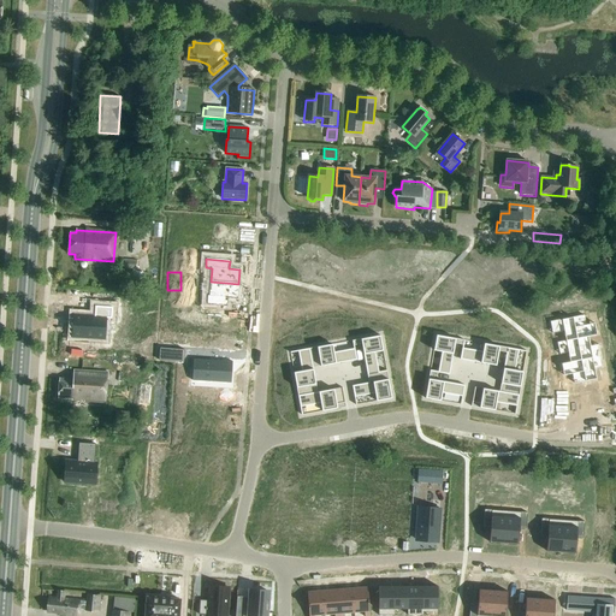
[(207,296),(206,304),(226,306),(227,298),(238,298),(238,284),(211,282),(209,296),(207,296)]
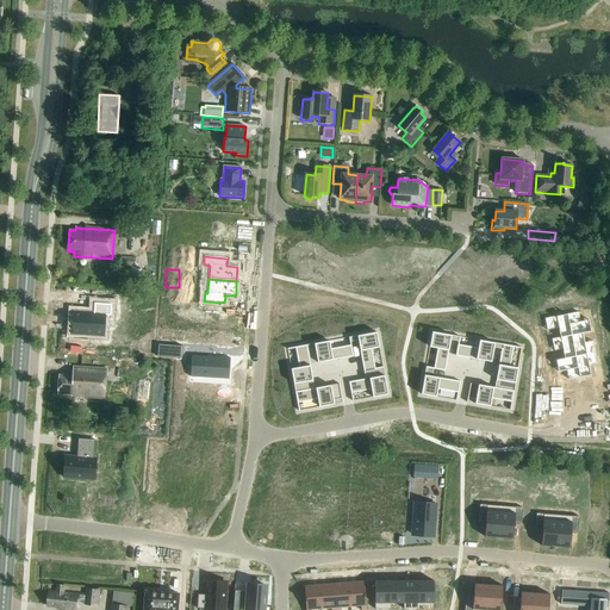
[(73,311),(72,336),(105,338),(106,316),(111,316),(112,305),(95,304),(94,312),(73,311)]
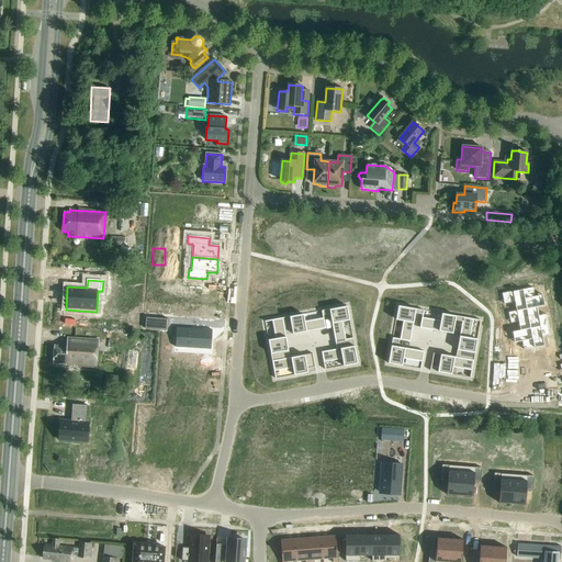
[(534,288),(523,290),(527,310),(537,307),(537,308),(546,306),(542,295),(535,296),(534,288)]
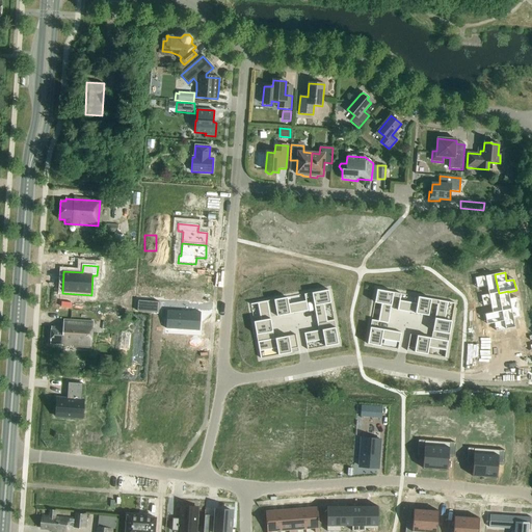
[(495,274),(475,278),(477,289),(486,287),(488,295),(499,293),(495,274)]
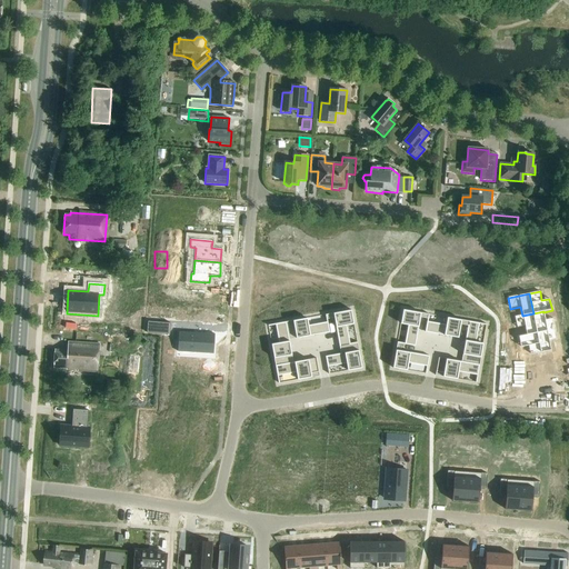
[(351,310),(326,316),(326,320),(327,319),(335,318),(339,347),(349,346),(349,345),(346,326),(353,325),(351,310)]
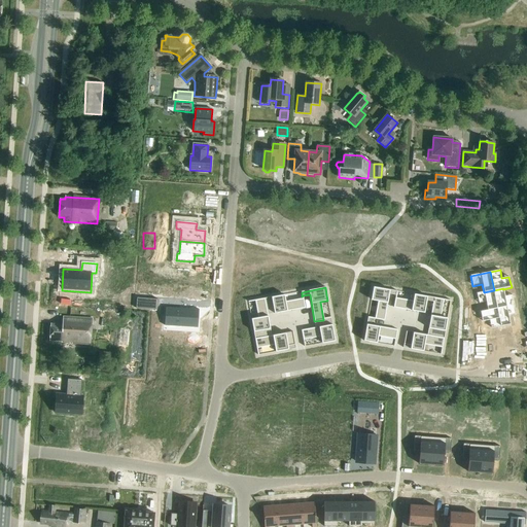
[(374,287),(371,301),(378,302),(375,319),(384,321),(389,294),(395,295),(396,295),(397,291),(374,287)]
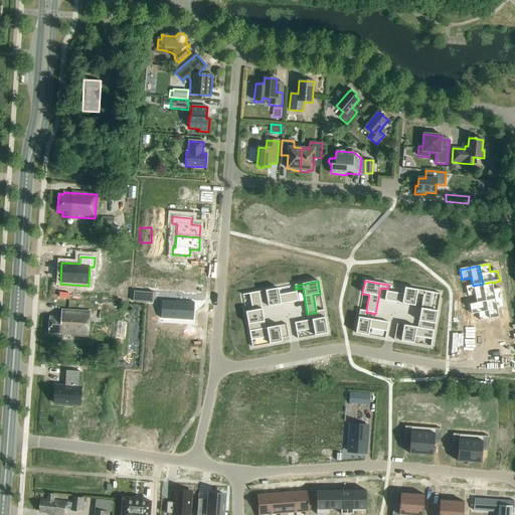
[(492,282),(483,284),(486,302),(502,299),(501,288),(494,290),(492,283),(492,282)]
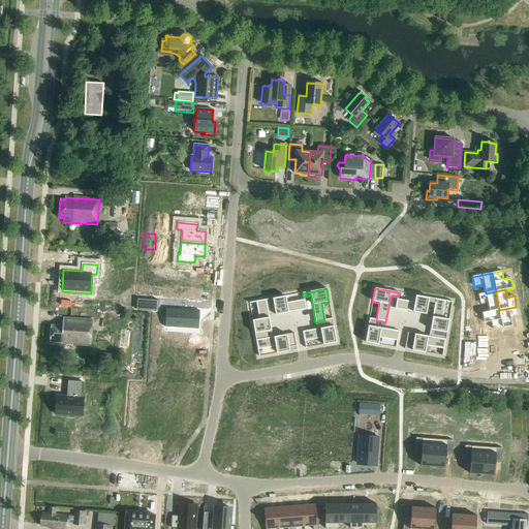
[(486,293),(478,294),(480,305),(488,304),(489,311),(489,312),(499,310),(496,291),(486,293)]
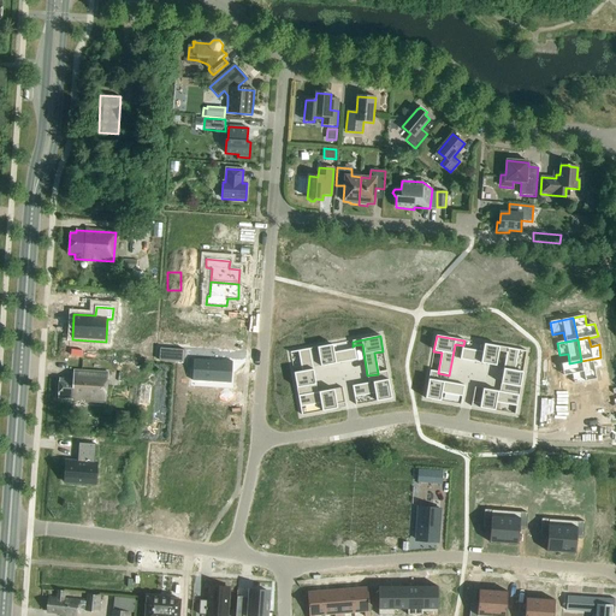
[(462,349),(460,360),(496,367),(498,351),(507,354),(508,348),(484,344),(483,353),(462,349)]
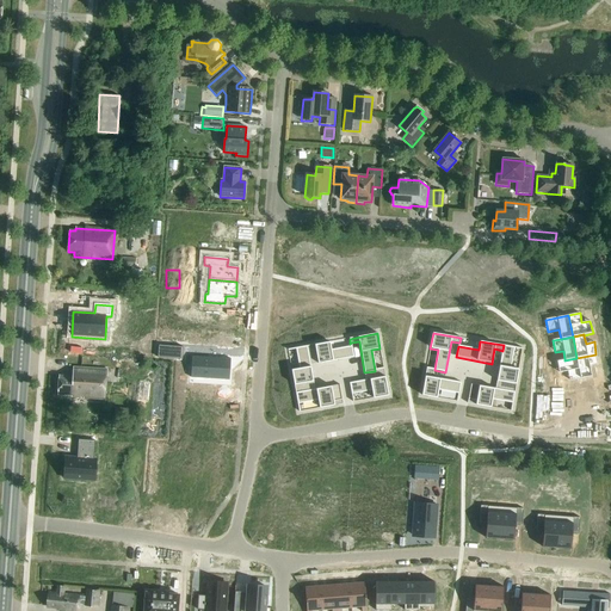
[(329,343),(307,346),(308,351),(315,350),(319,364),(353,358),(352,346),(351,347),(332,351),(329,343)]
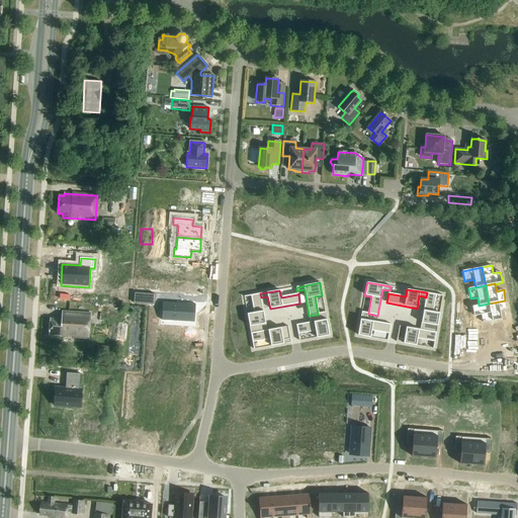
[(426,297),(421,323),(433,326),(432,332),(436,333),(440,313),(433,312),(435,295),(436,294),(427,292),(426,297)]
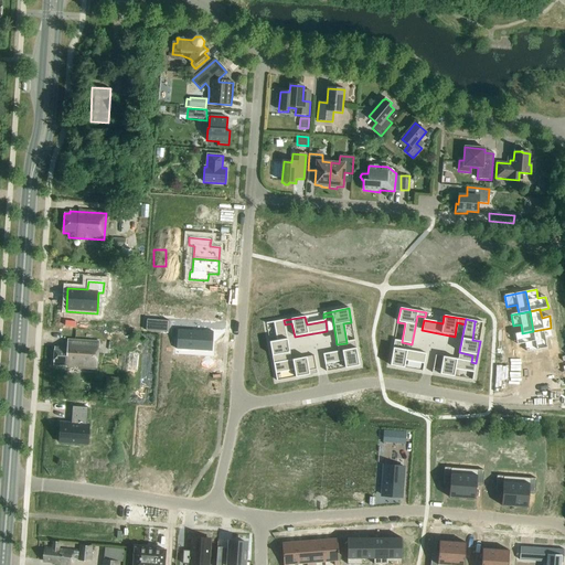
[(277,341),(269,342),(274,363),(278,363),(277,355),(290,353),(285,324),(284,320),(274,322),(274,323),(277,341)]
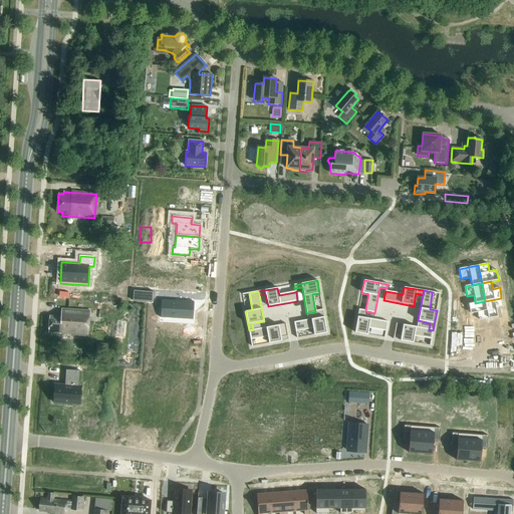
[(501,298),(485,301),(488,319),(493,318),(498,317),(497,309),(503,308),(501,298)]
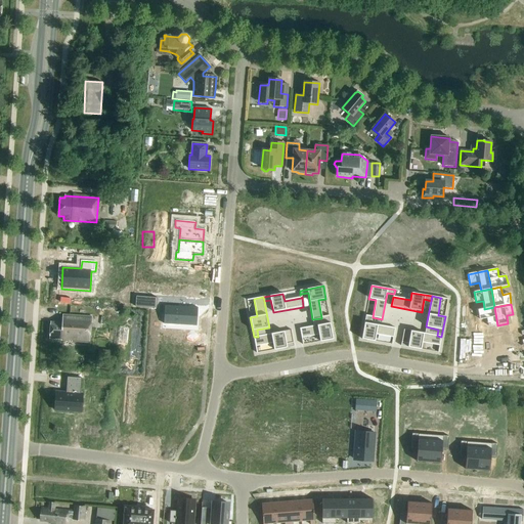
[(484,308),(477,310),(479,320),(486,319),(488,328),(497,325),(494,307),(484,309),(484,308)]
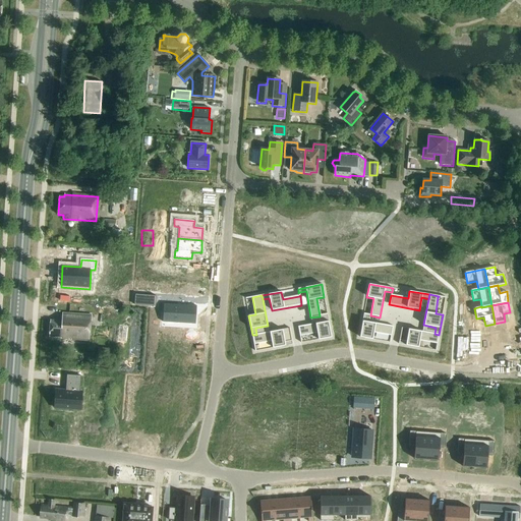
[(164,306),(163,325),(197,326),(197,306),(164,306)]
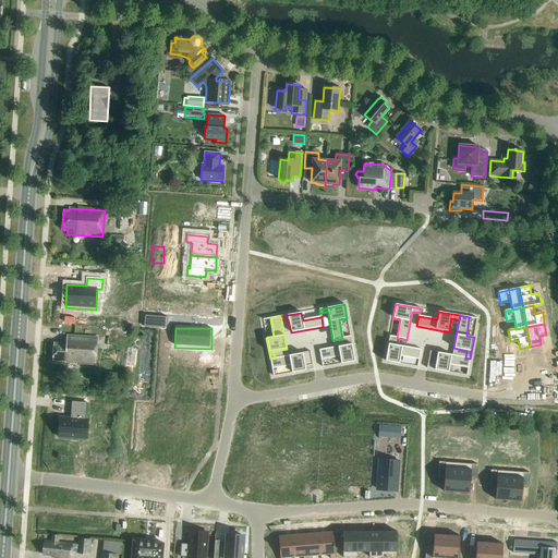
[(97,366),(98,338),(68,336),(67,344),(53,343),(52,361),(65,362),(65,364),(97,366)]
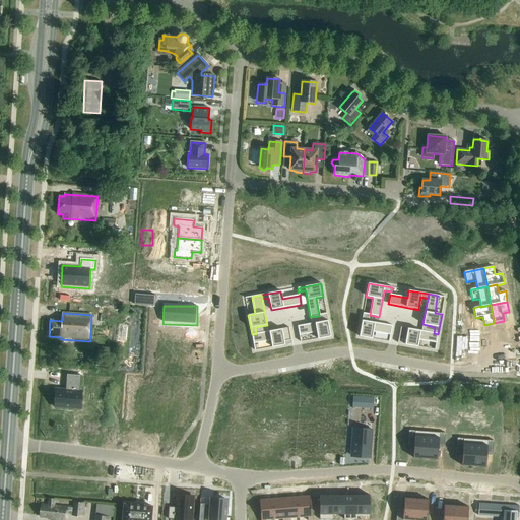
[(324,321),(298,326),(299,335),(300,335),(317,332),(318,339),(331,337),(326,313),(322,314),(324,321)]
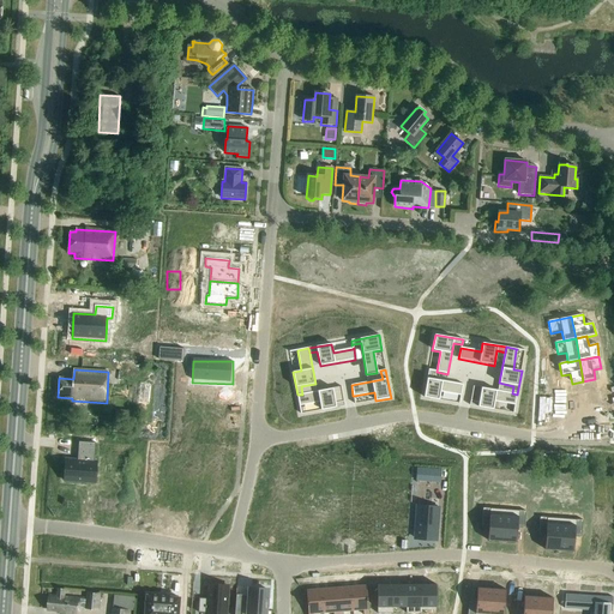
[(428,369),(423,398),(439,401),(440,392),(461,396),(462,396),(463,385),(432,379),(433,371),(428,369)]
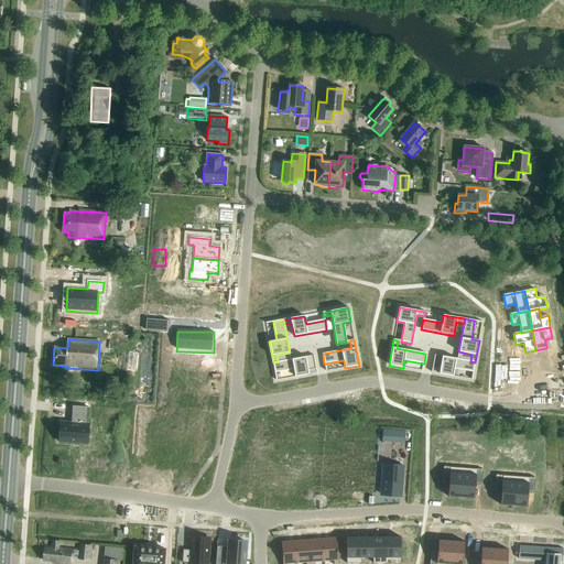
[(432,368),(432,372),(453,377),(455,369),(473,372),(474,372),(475,362),(470,361),(442,356),(441,366),(440,370),(433,368),(432,368)]
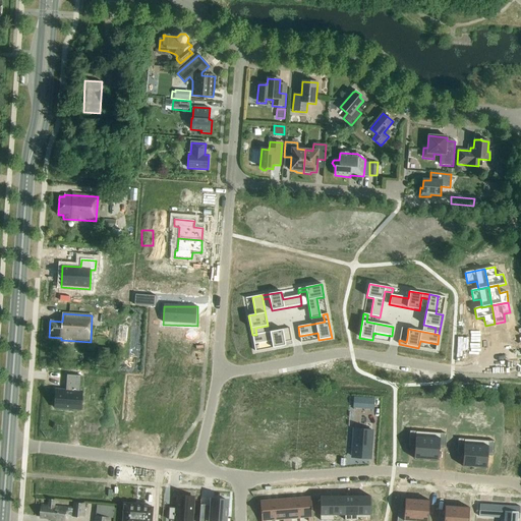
[(256,335),(252,335),(253,344),(254,344),(271,341),(273,348),(292,345),(292,341),(285,342),(283,330),(256,335)]
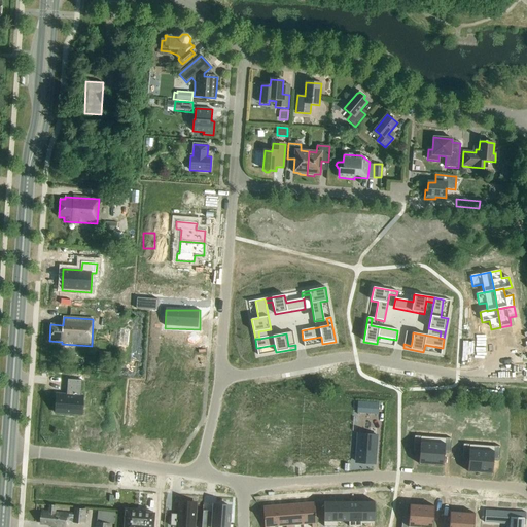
[(171,339),(170,357),(173,357),(176,357),(196,359),(197,353),(197,347),(183,346),(184,339),(171,339)]
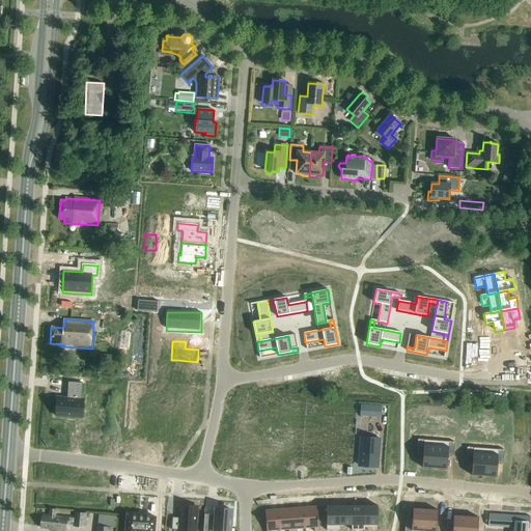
[(103,355),(103,363),(115,365),(116,356),(103,355)]
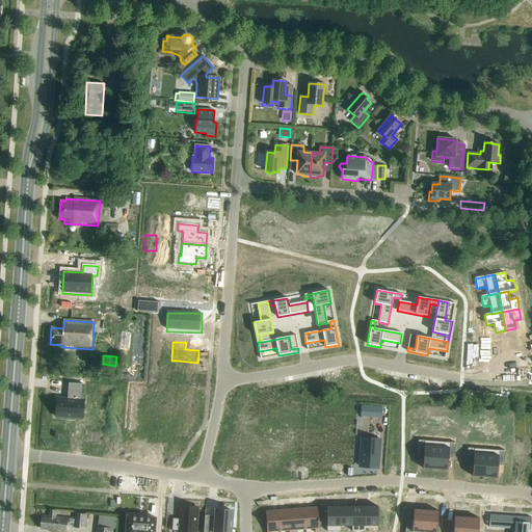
[(178,361),(177,373),(196,374),(197,365),(197,363),(178,361)]
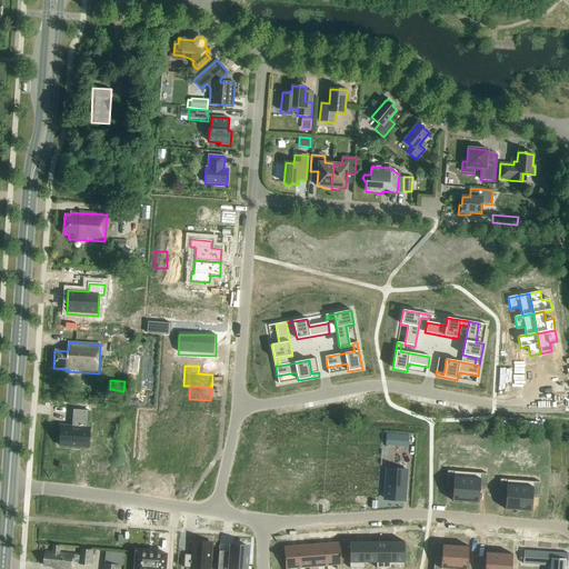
[(61,426),(60,446),(88,447),(89,427),(61,426)]
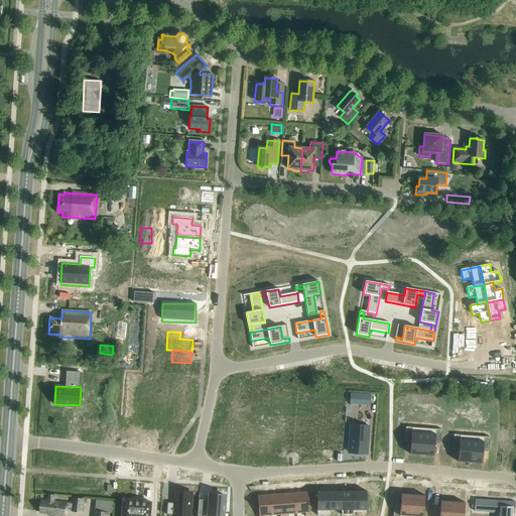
[(501,407),(500,419),(510,420),(511,408),(501,407)]
